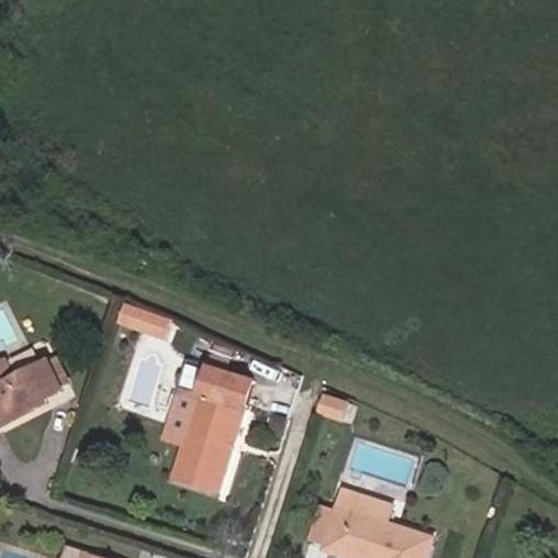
[(145,330),(153,311),(129,303),(121,322),(145,330)]
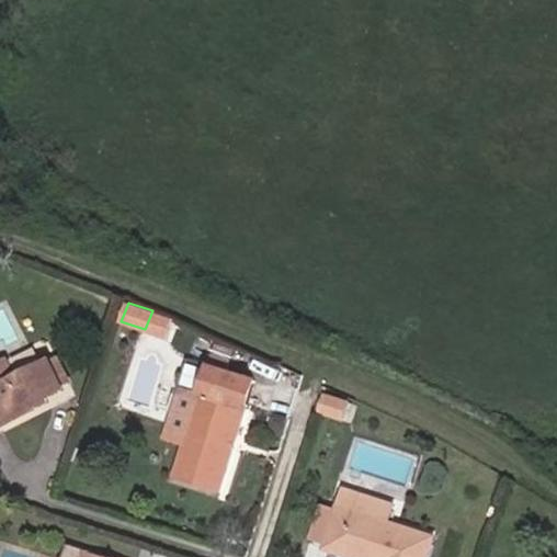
[(162,336),(169,317),(152,310),(145,329),(162,336)]
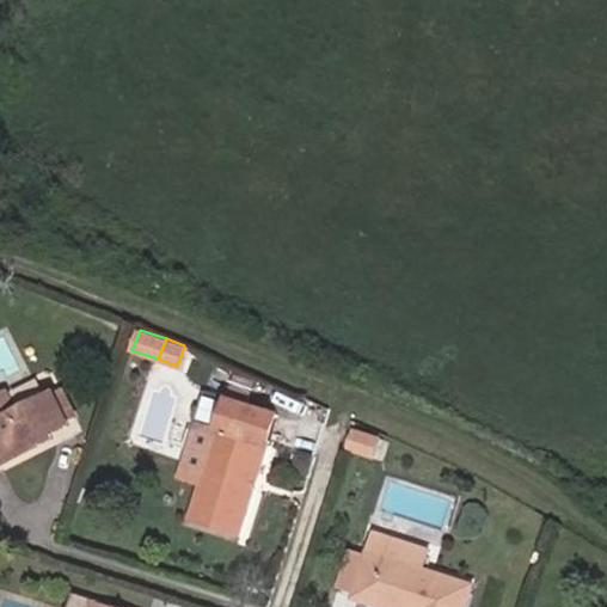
[(26,436),(65,417),(50,388),(13,406),(4,388),(0,390),(0,460),(30,446),(26,436)]
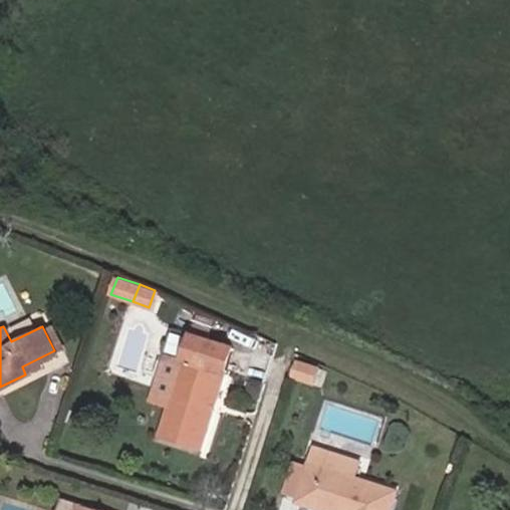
[(252,339),(255,330),(245,326),(242,336),(252,339)]
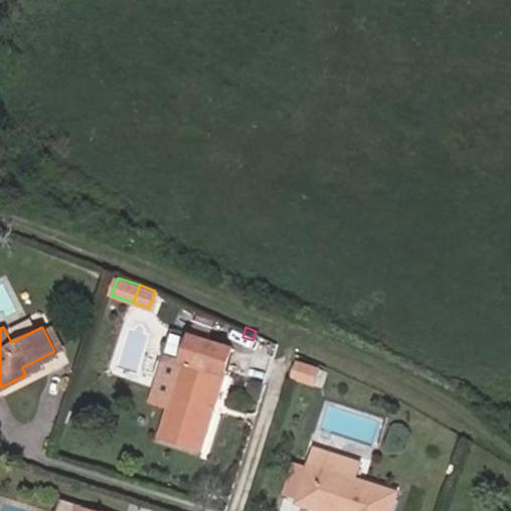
[(199,450),(233,345),(189,331),(180,358),(164,353),(149,400),(167,406),(157,436),(199,450)]
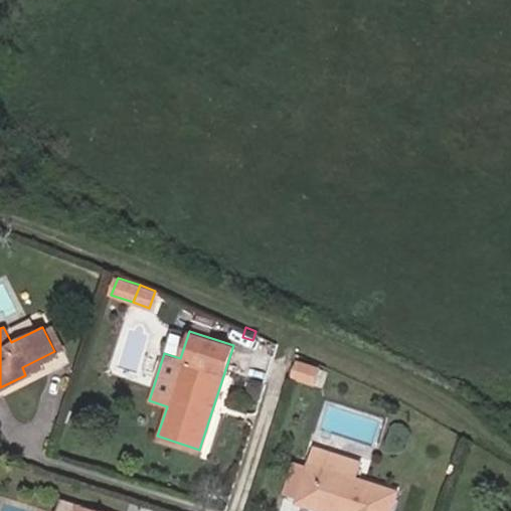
[(270,358),(276,340),(256,331),(252,340),(248,353),(258,357),(265,358),(270,358)]
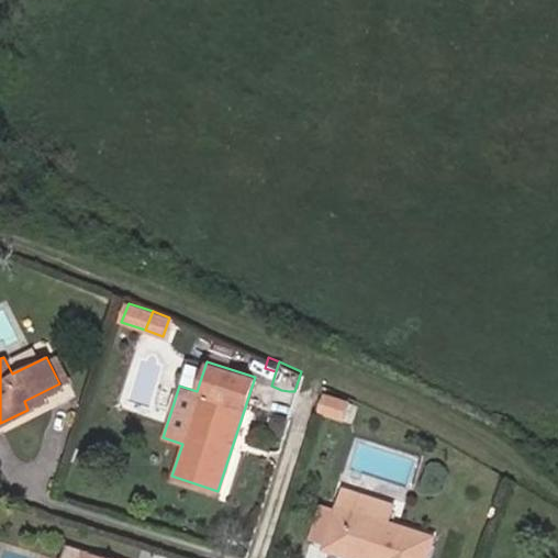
[(28,410),(46,401),(43,395),(60,387),(59,383),(24,401),(28,410)]
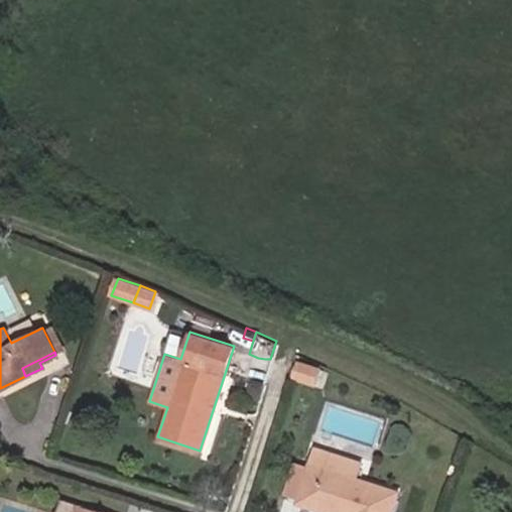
[(311,382),(316,366),(295,359),(290,375),(311,382)]
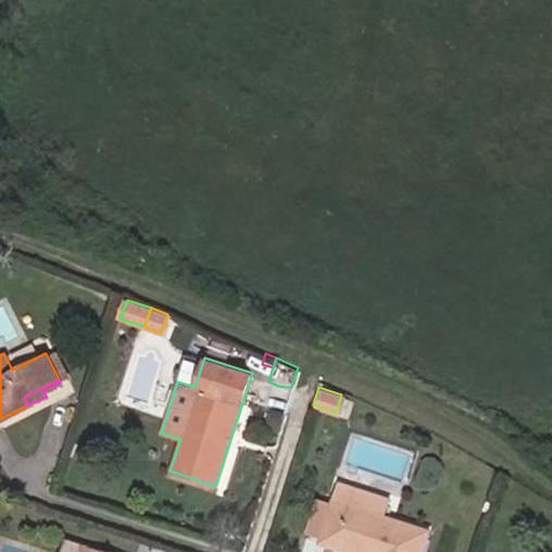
[(419,551),(428,529),(381,514),(386,498),(337,481),(330,503),(321,534),(318,540),(354,551),(419,551)]
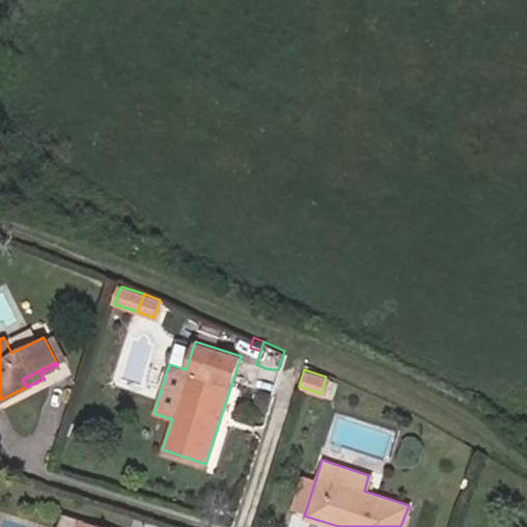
[(306,509),(315,480),(301,476),(290,505),(306,509)]
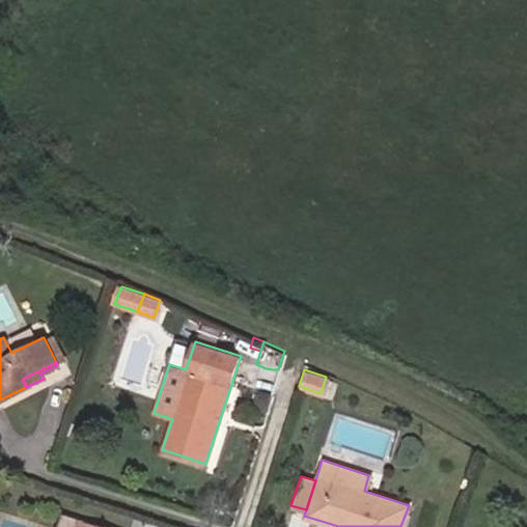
[(80,526),(82,522),(64,516),(59,526),(80,526)]
